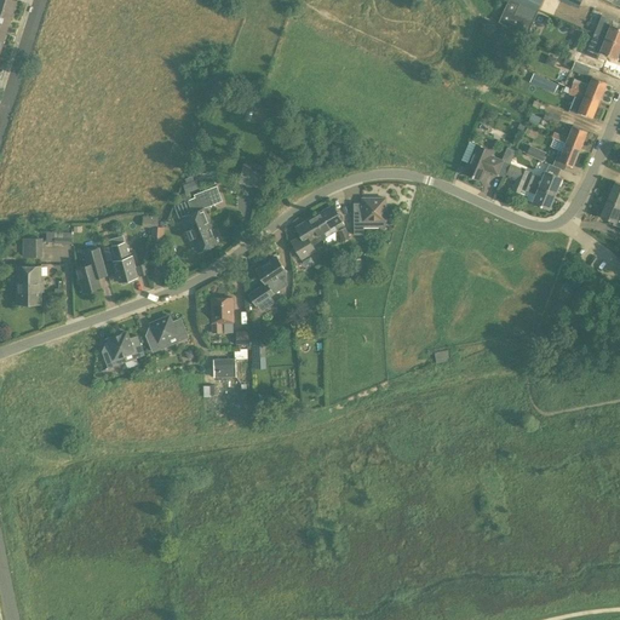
[(18,3),(11,0),(0,0),(0,10),(13,15),(18,3)]
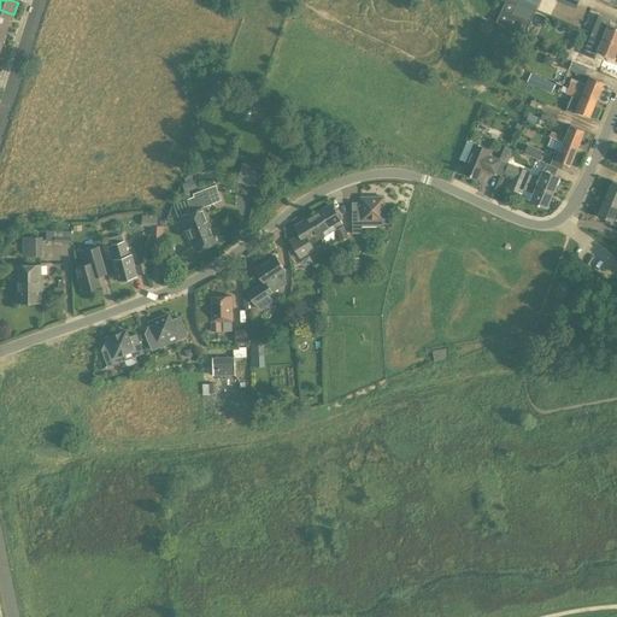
[(539,0),(506,0),(497,22),(524,34),(539,0)]
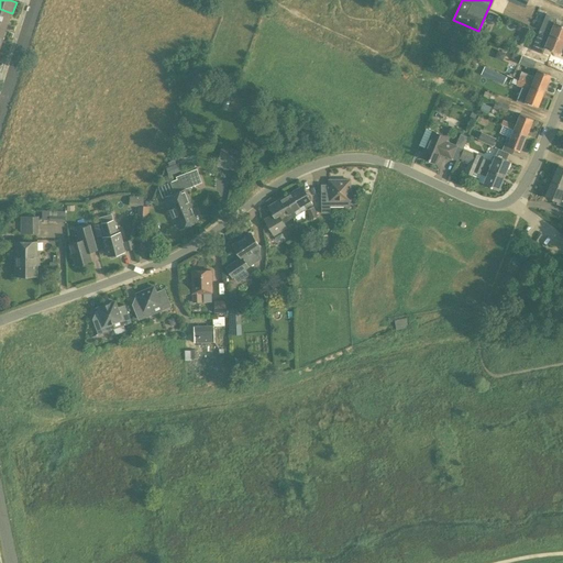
[(0,22),(9,25),(12,13),(0,9),(0,22)]
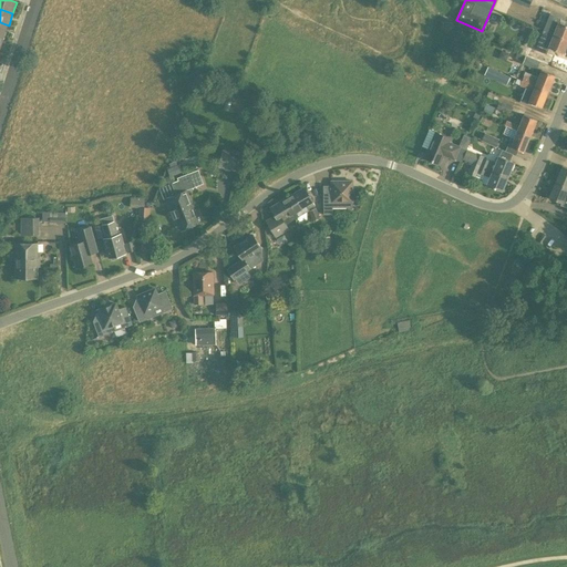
[(550,14),(543,30),(566,40),(566,26),(559,22),(560,19),(550,14)]
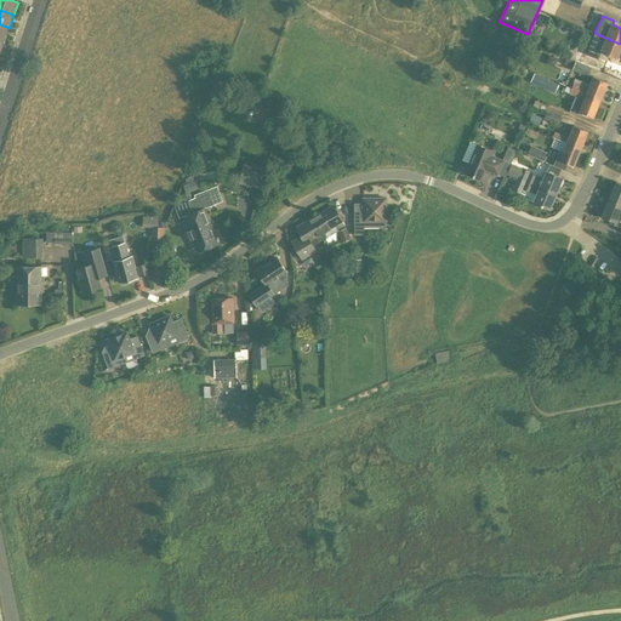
[(617,58),(620,49),(620,44),(594,33),(590,47),(587,53),(586,55),(598,60),(600,51),(617,58)]
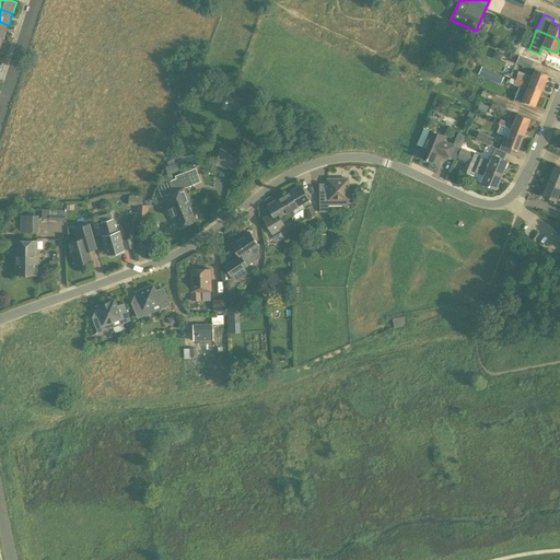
[(520,56),(516,63),(531,69),(534,61),(520,56)]
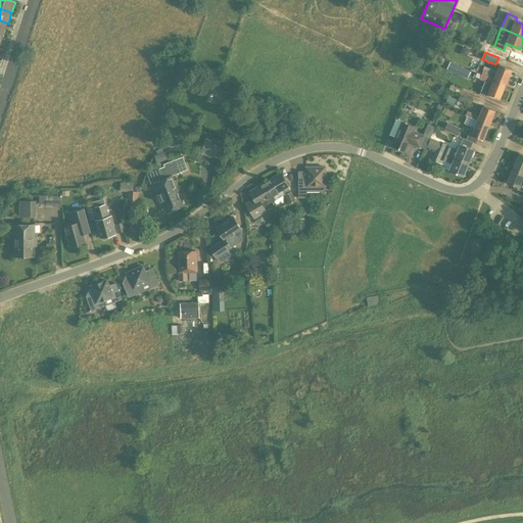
[(458,74),(461,66),(450,62),(447,68),(458,74)]
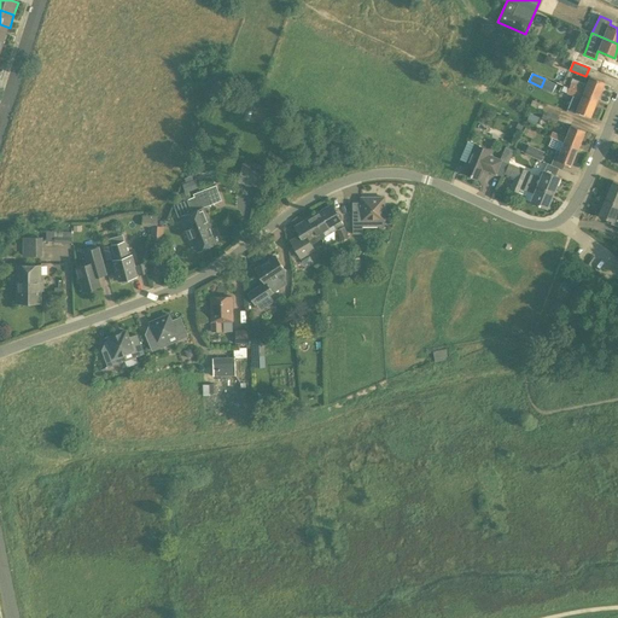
[(571,83),(570,88),(598,100),(605,82),(590,76),(586,89),(571,83)]
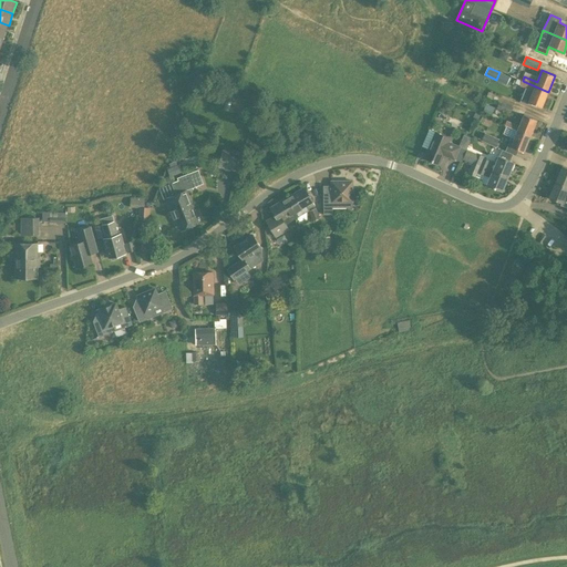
[(542,107),(548,92),(523,81),(517,79),(515,83),(521,86),(533,91),(528,102),(542,107)]
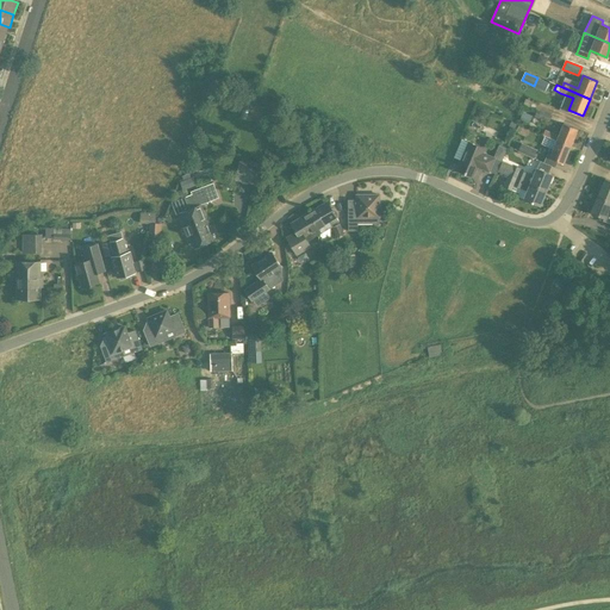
[(527,99),(524,105),(535,110),(537,104),(527,99)]
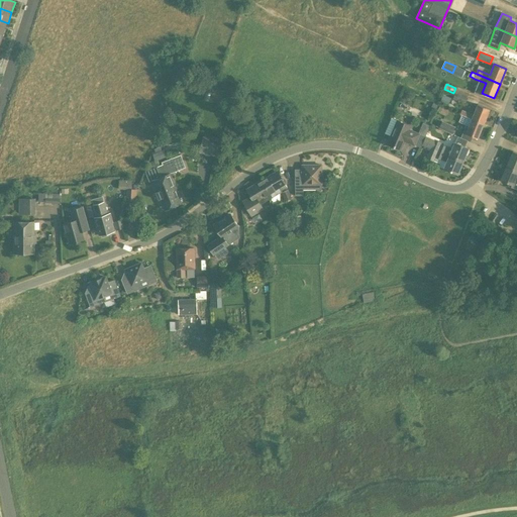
[(455,94),(453,99),(466,104),(468,99),(455,94)]
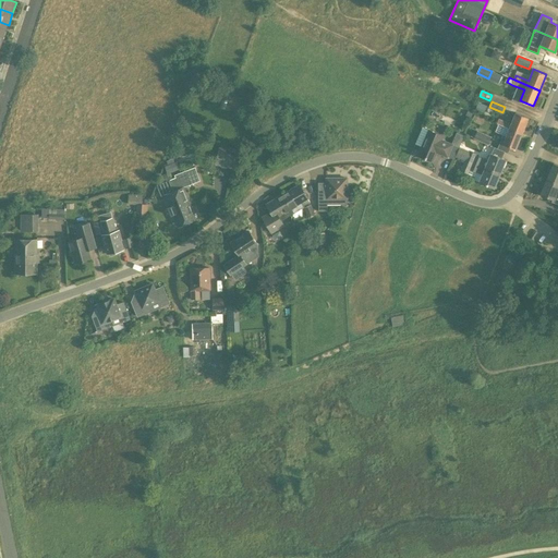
[(484,113),(487,106),(478,102),(475,110),(484,113)]
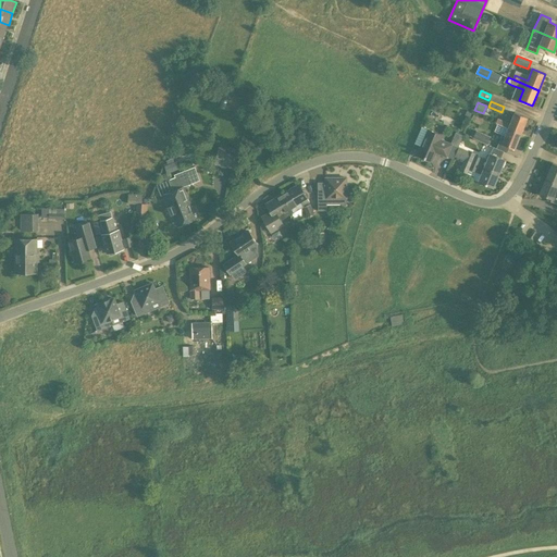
[(497,120),(496,124),(497,125),(508,128),(521,134),(528,118),(515,113),(510,124),(497,120)]
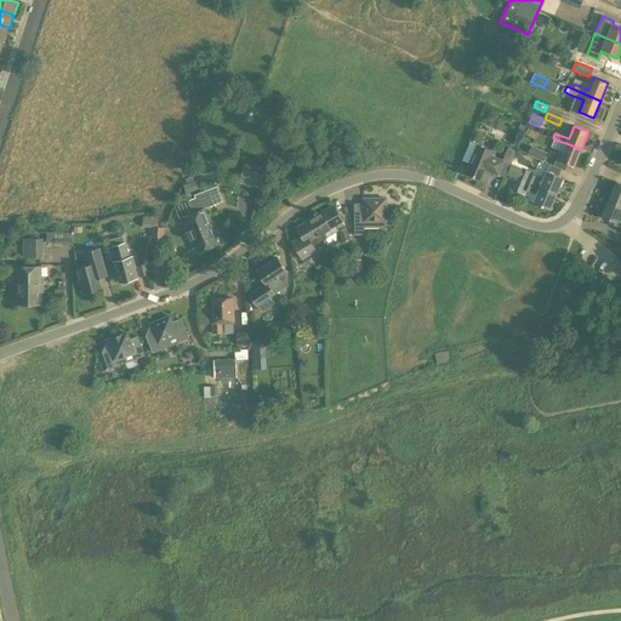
[(581,149),(567,143),(554,140),(552,147),(560,151),(556,160),(574,167),(581,149)]
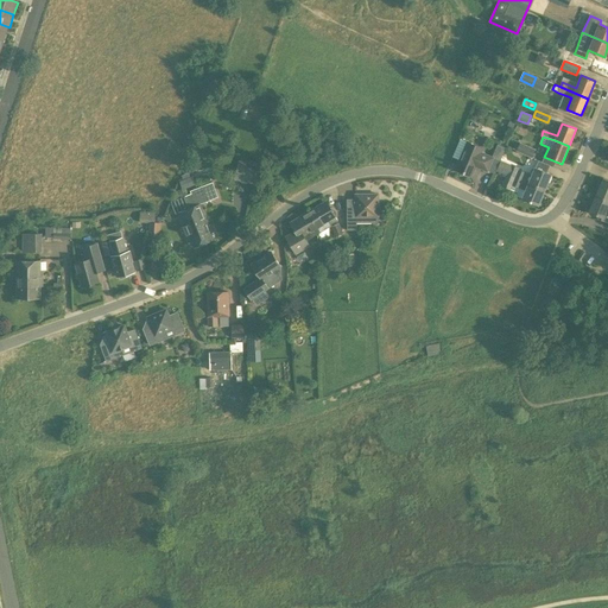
[(457,147),(454,157),(460,160),(456,170),(472,177),(476,166),(488,171),(493,173),(495,170),(496,170),(506,149),(498,144),(492,157),(481,153),(483,149),(468,141),(461,139),(457,147)]
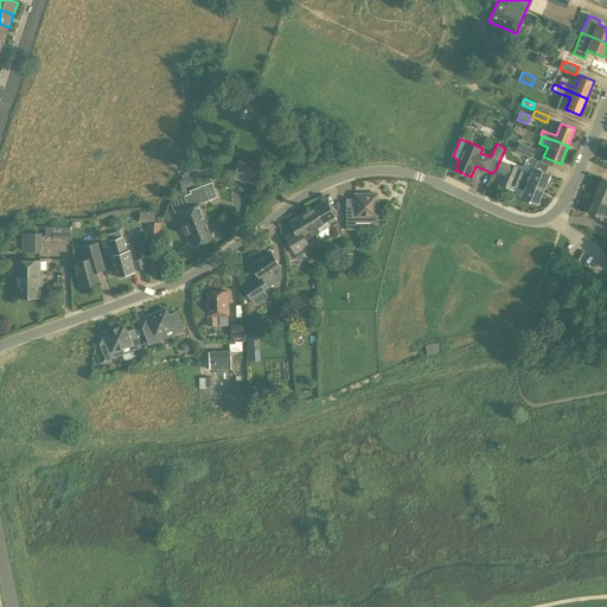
[(531,158),(535,149),(519,142),(516,151),(531,158)]
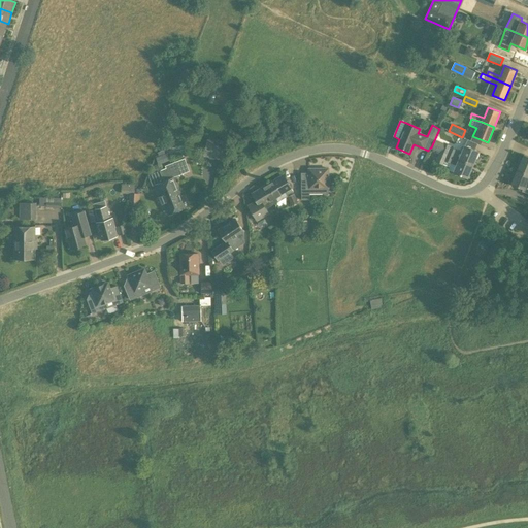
[(435,139),(432,147),(437,150),(472,165),(477,152),(465,146),(462,154),(450,149),(451,146),(435,139)]
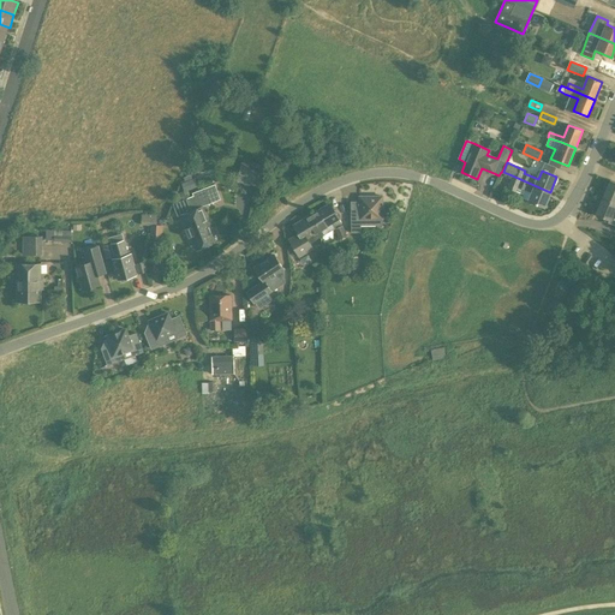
[(257,186),(261,172),(249,169),(245,184),(257,186)]
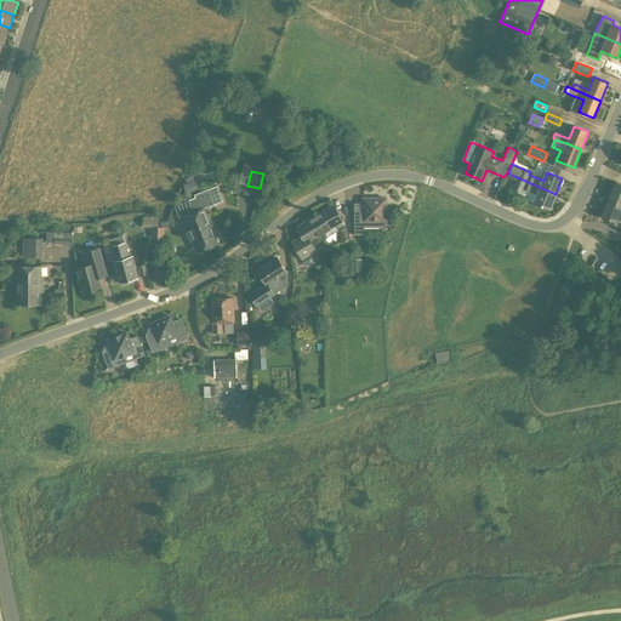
[(550,210),(556,194),(514,176),(512,180),(516,181),(512,189),(529,197),(528,200),(534,203),(550,210)]
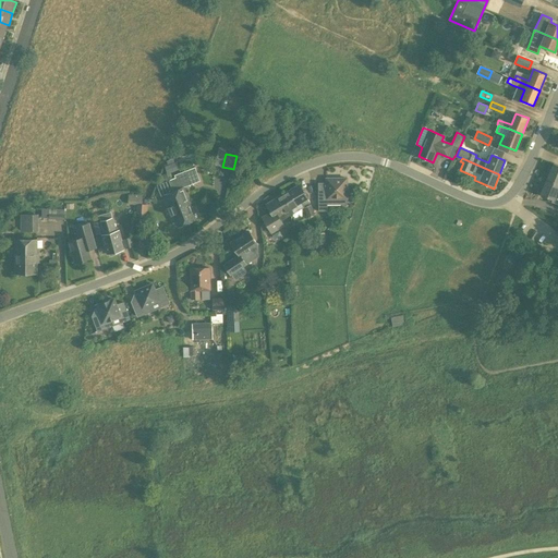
[(167,173),(180,169),(178,161),(174,162),(173,159),(166,161),(168,166),(165,167),(167,173)]
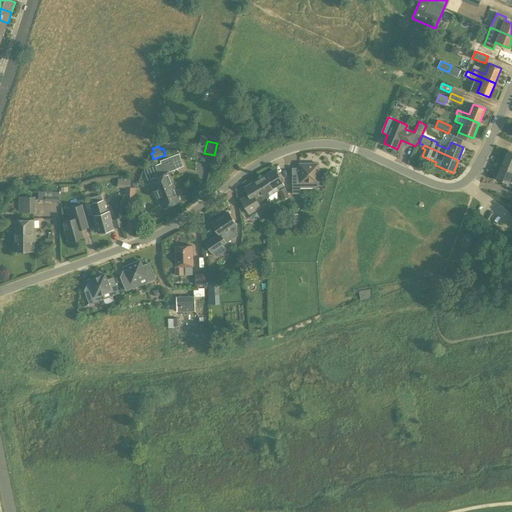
[(511,152),(507,150),(501,165),(511,169),(511,152)]
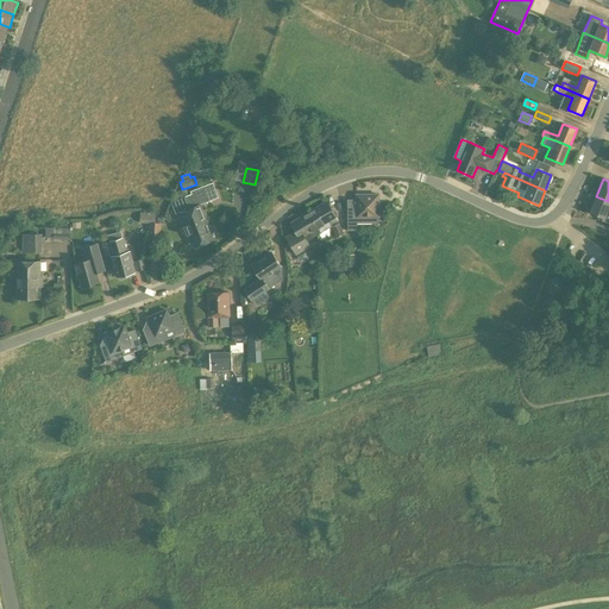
[(184,196),(184,198),(203,244),(213,240),(205,220),(206,219),(200,205),(217,198),(211,183),(193,190),(194,193),(184,196)]
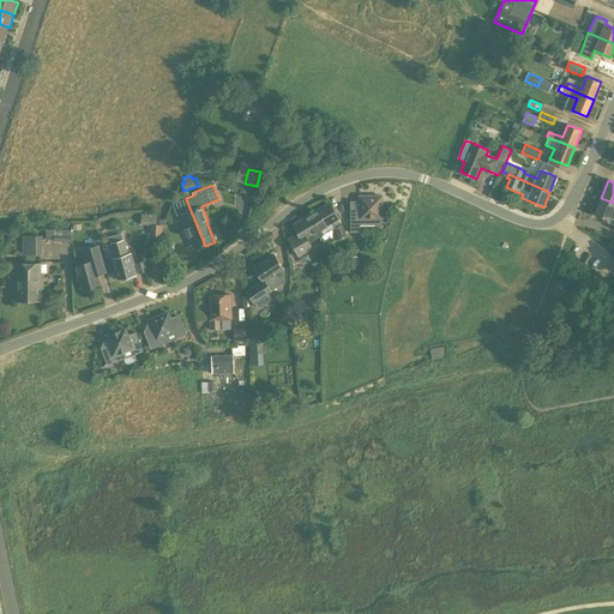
[(383,196),(360,197),(360,202),(350,202),(351,233),(361,233),(361,226),(383,226),(383,196)]
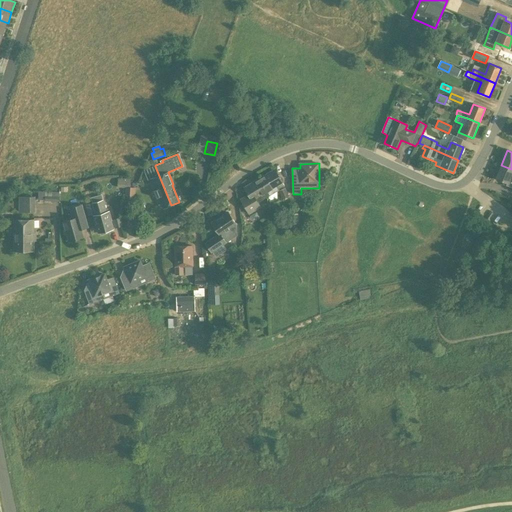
[(511,169),(501,165),(495,179),(507,184),(506,186),(511,188),(511,169)]
